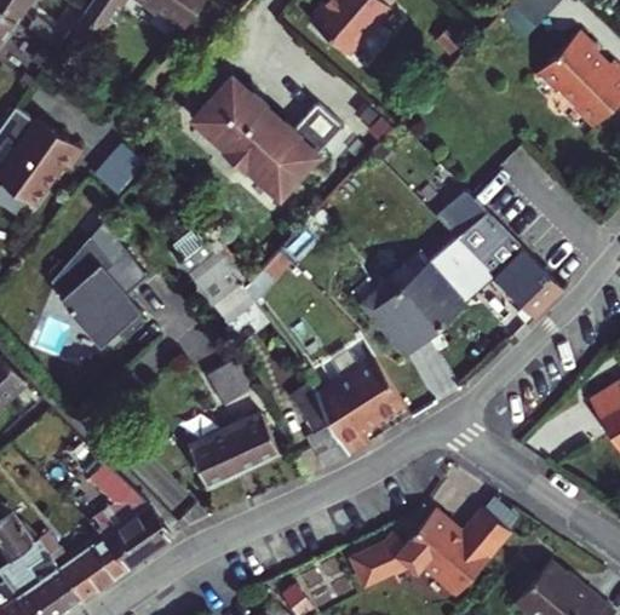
[(0,0),(0,12),(18,26),(35,0),(0,0)]
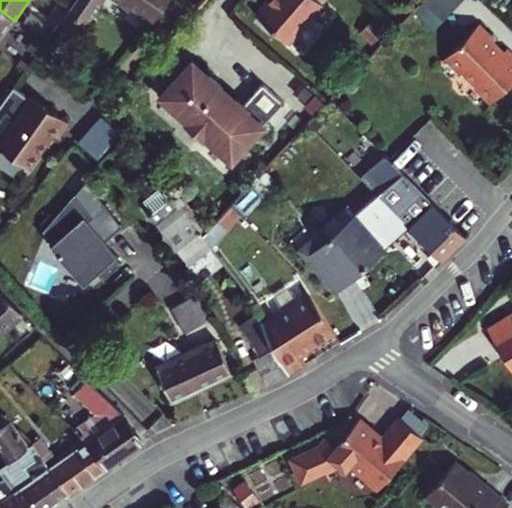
[(77,0),(56,30),(69,39),(78,26),(83,30),(89,22),(91,24),(100,11),(98,9),(104,0),(112,0),(151,28),(170,0),(77,0)]
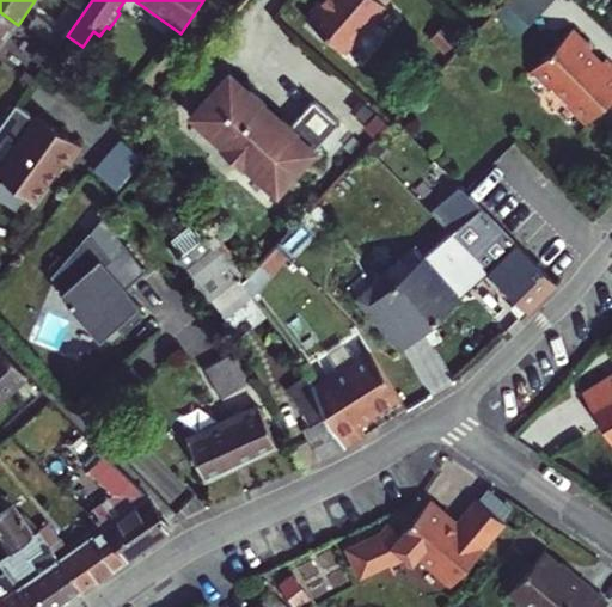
[(385,10),(373,0),(326,0),(323,5),(322,4),(305,23),(343,56),(385,10)]
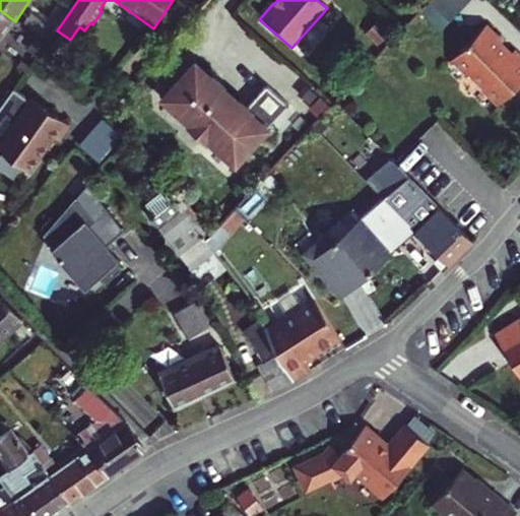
[(435,0),(424,13),(443,30),(470,0),(435,0)]
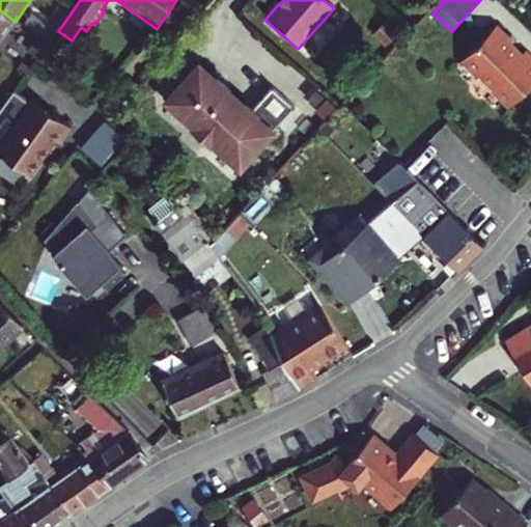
[(0,43),(16,22),(0,10),(0,43)]
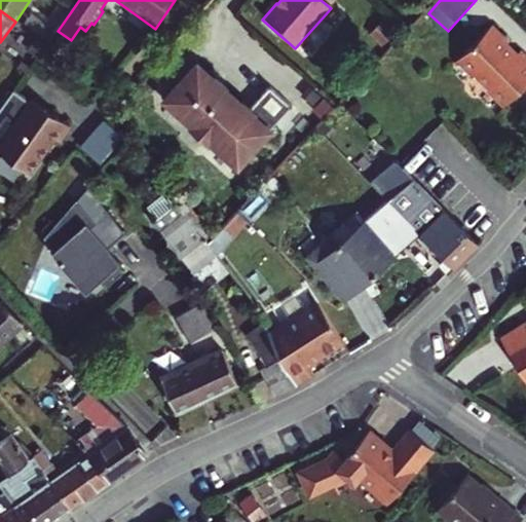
[(330,12),(298,47),(311,61),(344,26),(330,12)]
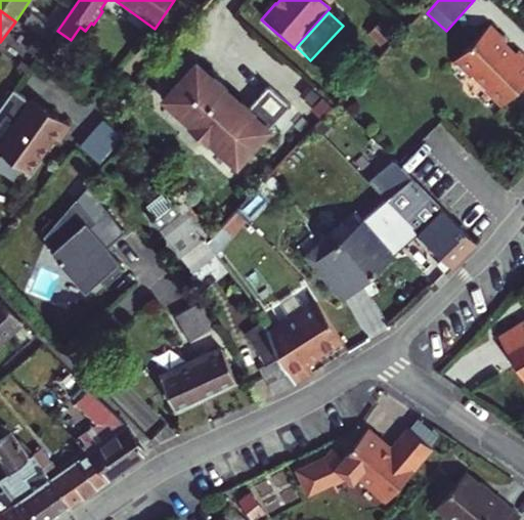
[(49,30),(32,17),(25,28),(48,45),(53,38),(47,34),(49,30)]
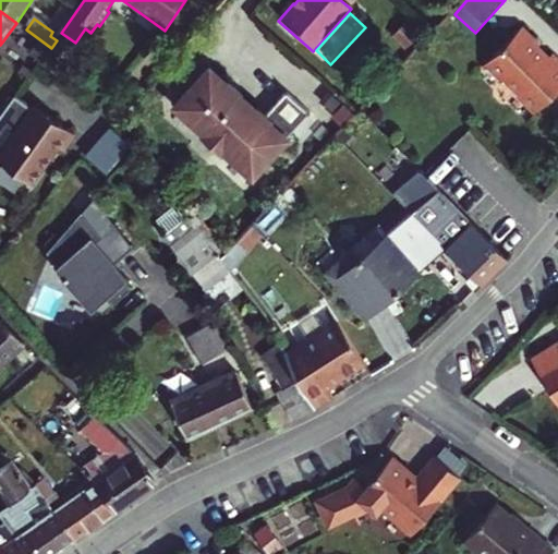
[(520,29),(481,69),(497,85),(502,80),(518,94),(516,96),(533,115),(555,93),(557,96),(557,60),(553,56),(547,61),(533,48),(536,45),(520,29)]
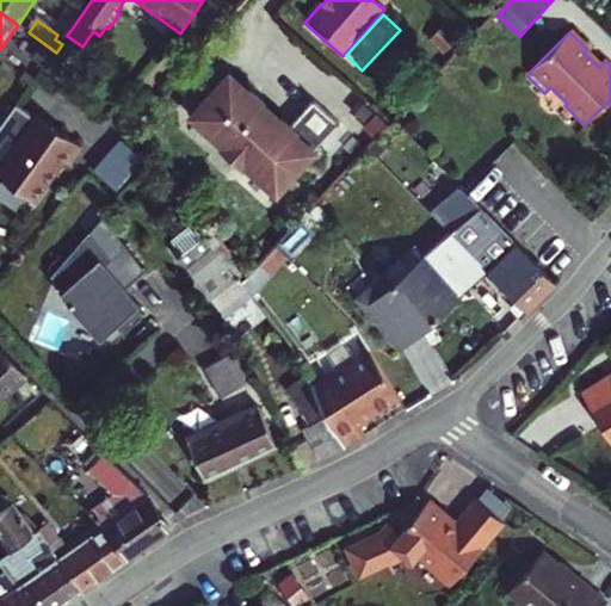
[(43,70),(54,55),(43,48),(32,62),(43,70)]
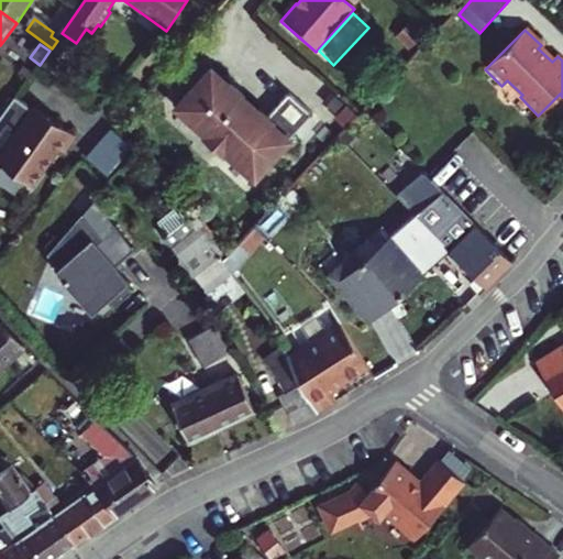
[(24,70),(20,76),(28,81),(31,76),(24,70)]
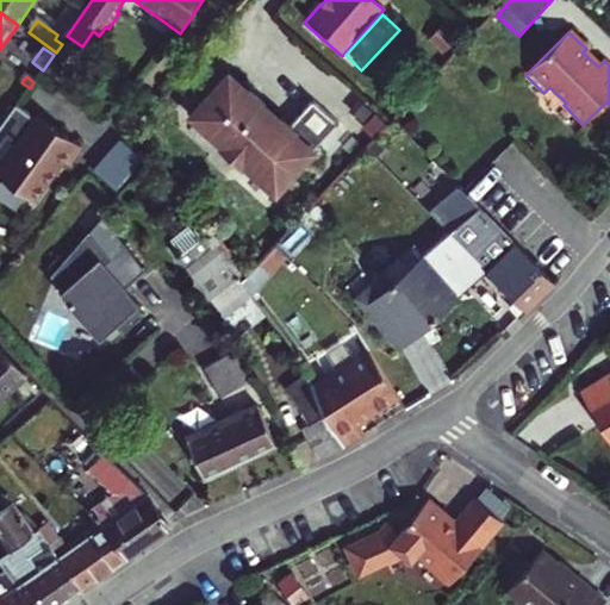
[(246,95),(228,79),(188,119),(221,150),(217,153),(238,173),(242,170),(273,199),(311,158),(311,157),(335,131),(311,108),(287,133),(277,123),(275,125),(259,108),(260,106),(247,94),(246,95)]
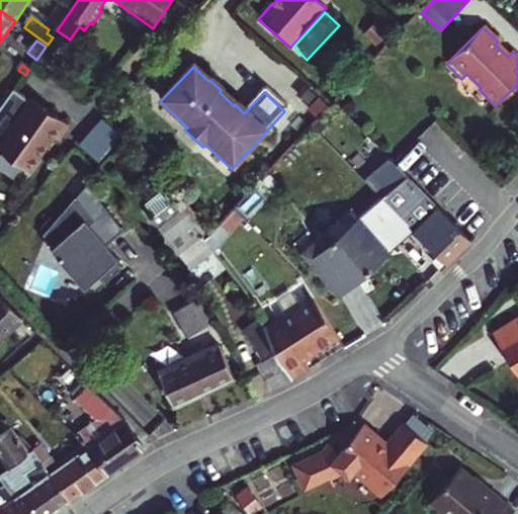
[(0,109),(0,153),(28,174),(54,139),(58,142),(69,126),(31,100),(28,104),(12,93),(0,109)]
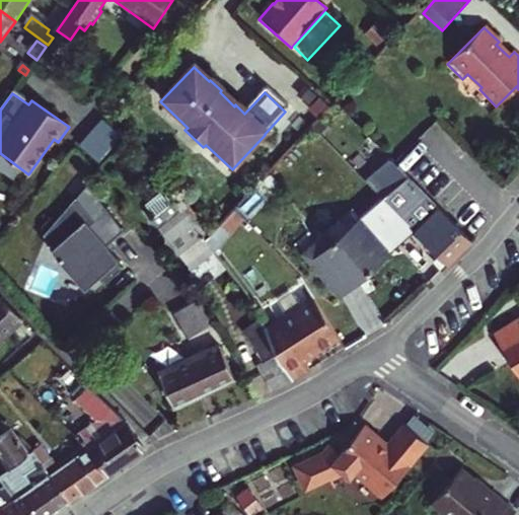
[(394,165),(391,162),(375,178),(390,195),(329,247),(321,238),(303,254),(329,285),(334,282),(345,295),(415,233),(439,260),(434,266),(442,274),(471,245),(444,217),(394,165)]
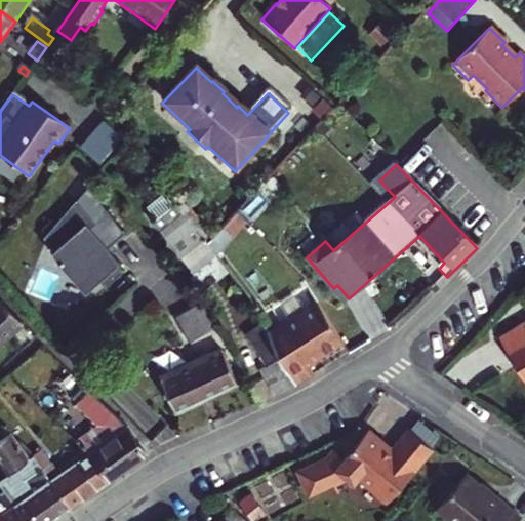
[(113,240),(79,197),(44,238),(54,249),(51,251),(84,293),(97,282),(105,291),(126,271),(105,244),(113,240)]
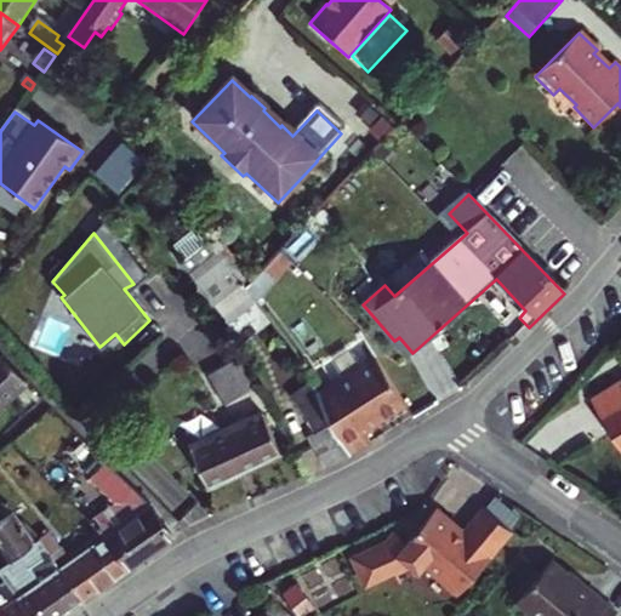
[(244,283),(220,252),(189,277),(238,337),(251,328),(256,334),(269,324),(255,306),(245,291),(240,285),(244,283)]
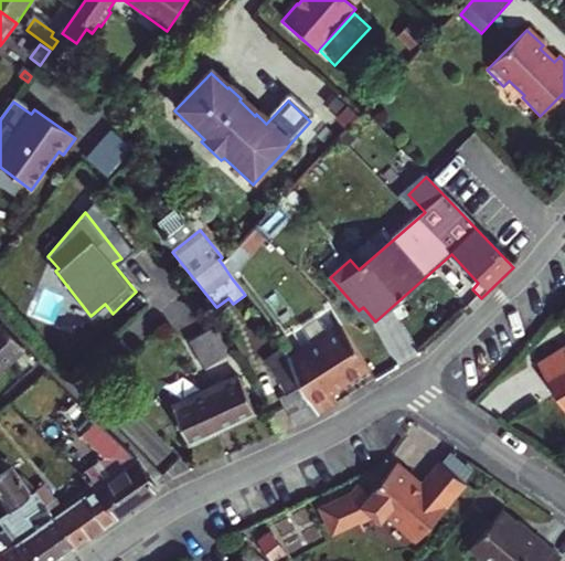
[(232,278),(266,242),(256,230),(223,265),(232,278)]
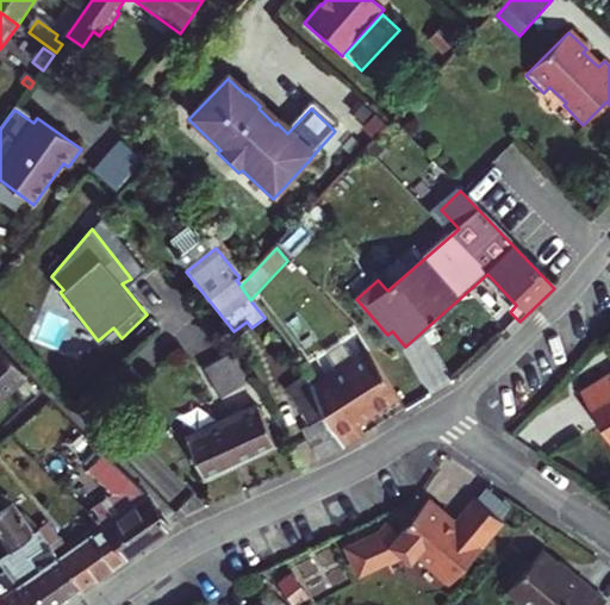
[(240,337),(251,328),(247,322),(234,331),(240,337)]
